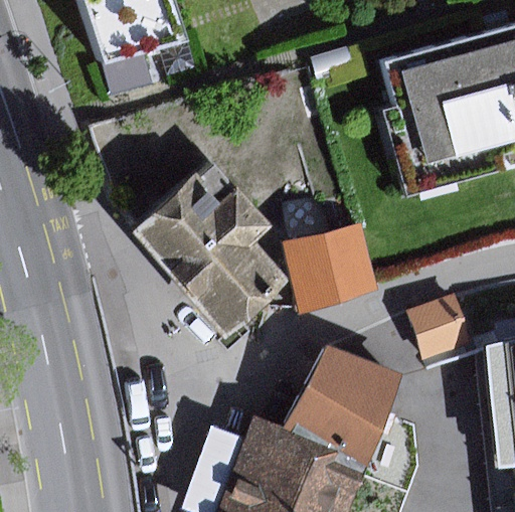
[(83,0),(115,92),(154,78),(144,49),(183,36),(171,0),(83,0)]
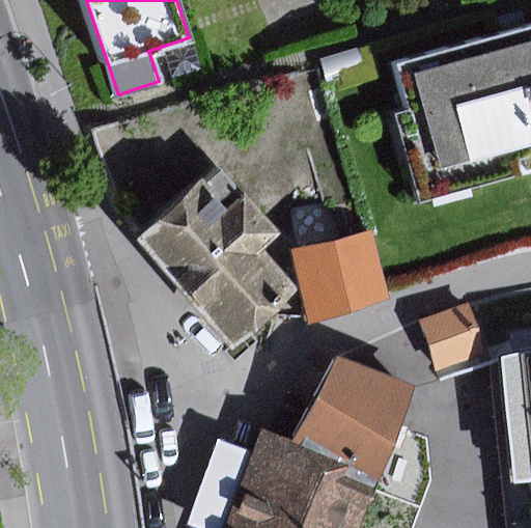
[(530,23),(520,27),(396,61),(410,108),(396,111),(419,196),(521,168),(516,154),(530,148),(530,23)]
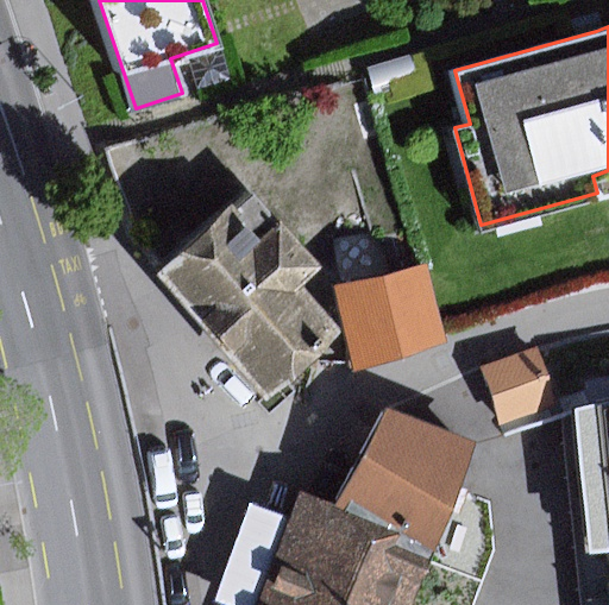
[(413,54),(368,65),(374,90),(419,79),(413,54)]
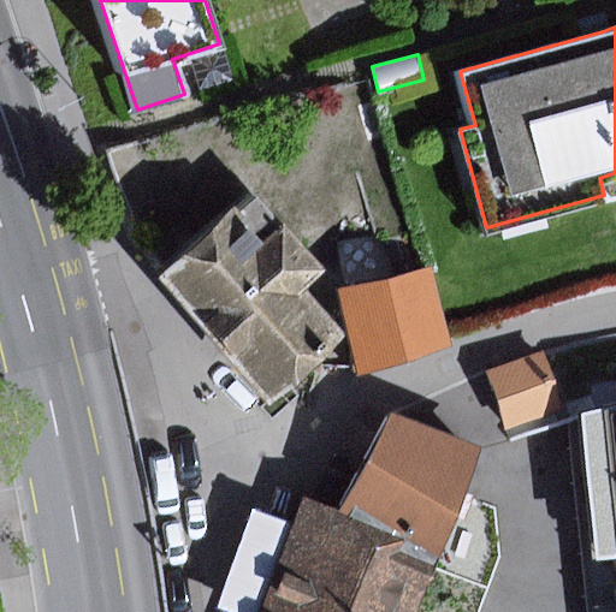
[(327,272),(256,194),(164,278),(276,402),(348,337),(307,291),(327,272)]
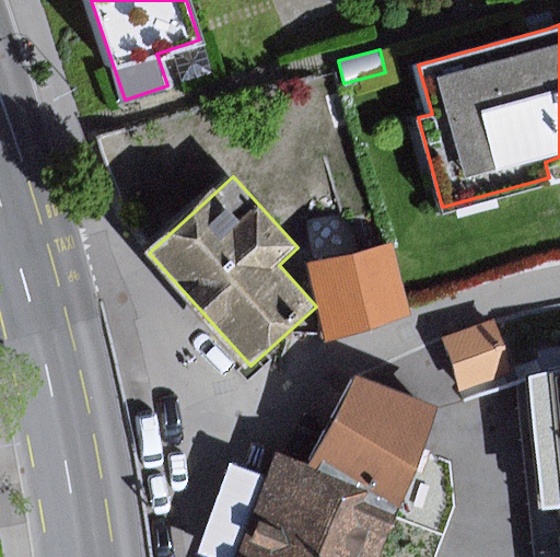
[(333,337),(409,316),(389,245),(313,266),(333,337)]
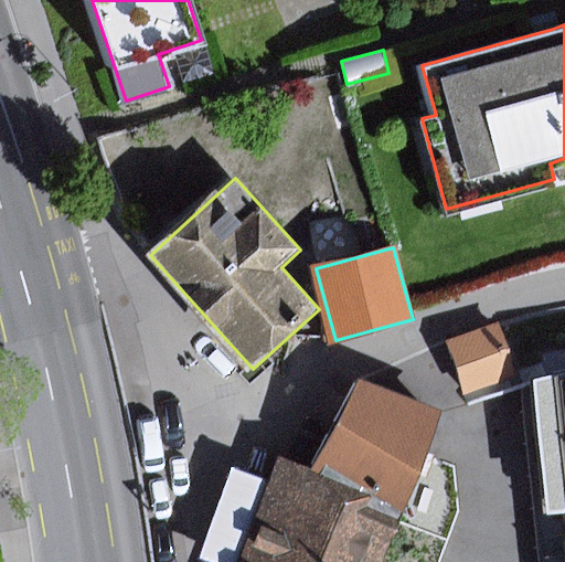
[(516,374),(498,321),(446,340),(466,392),(516,374)]
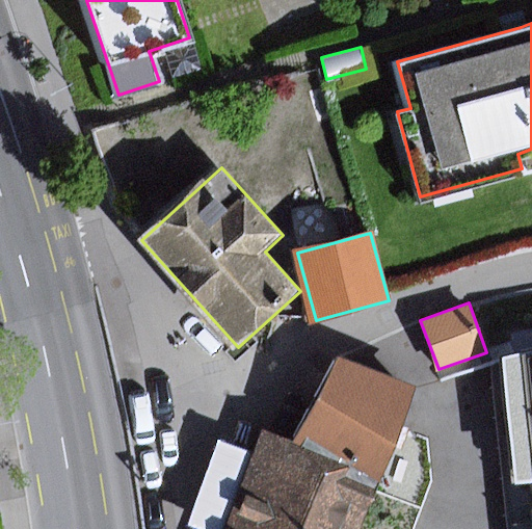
[(531,528),(531,349),(502,355),(512,528),(531,528)]
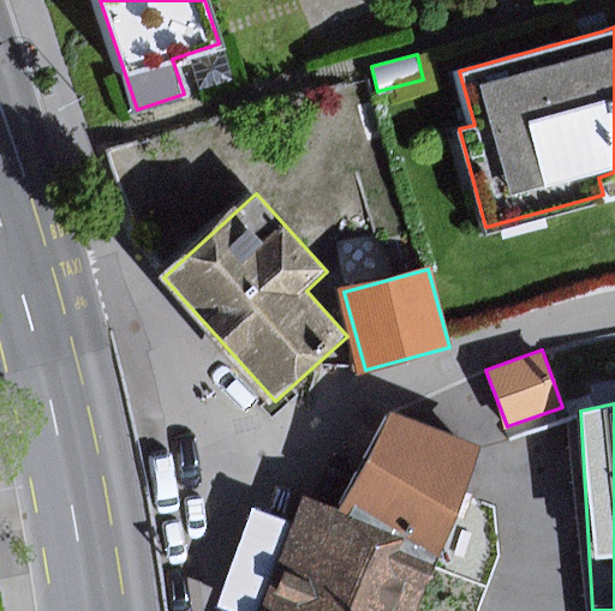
[(392,407),(346,514),(442,553),(488,447),(392,407)]
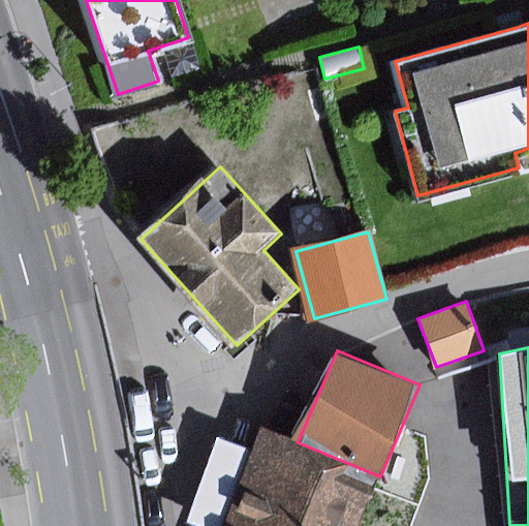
[(360,525),(380,476),(298,442),(266,430),(256,451),(225,525),(360,525)]
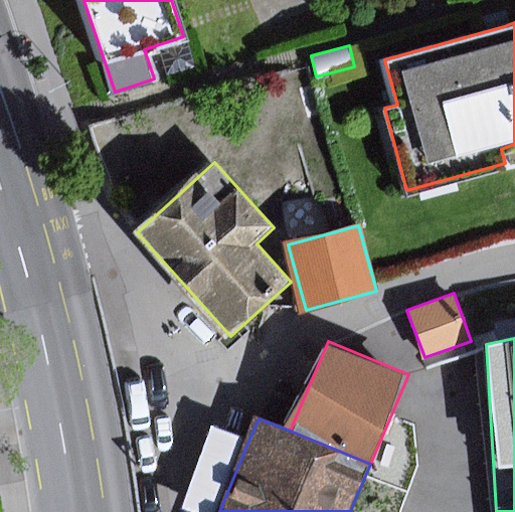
[(189,511),(219,511),(249,439),(218,425),(184,510),(189,511)]
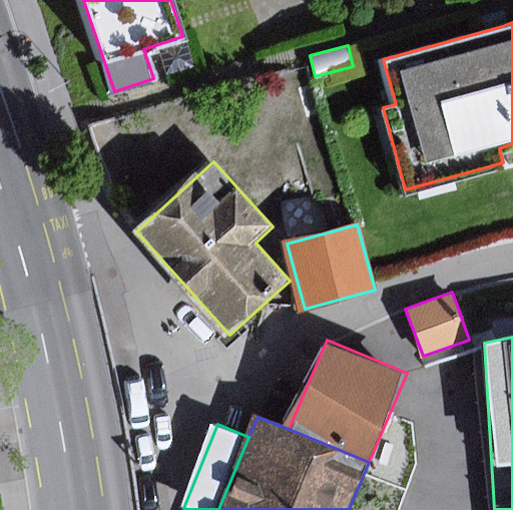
All buildings are outlined.
